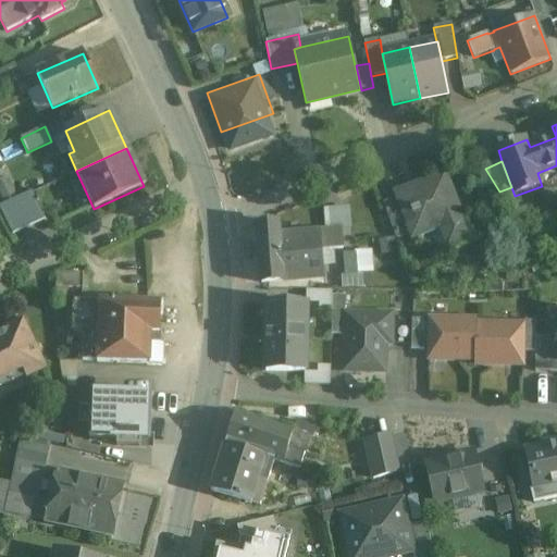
[(9,178),(0,183),(0,189),(7,201),(17,195),(9,178)]
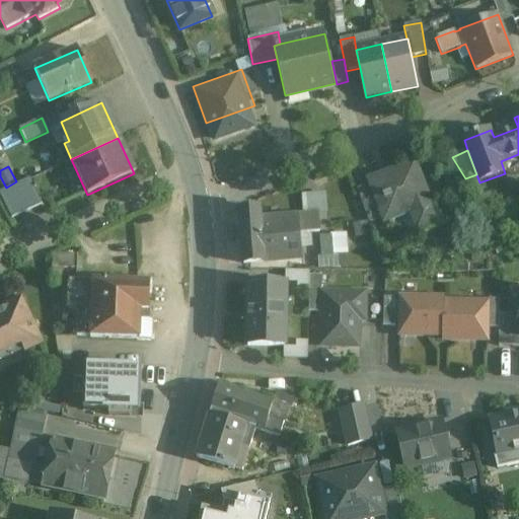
[(413,166),(367,184),(368,186),(380,218),(383,225),(384,224),(382,221),(411,210),(419,230),(415,232),(416,232),(419,231),(439,223),(430,199),(426,201),(413,166)]
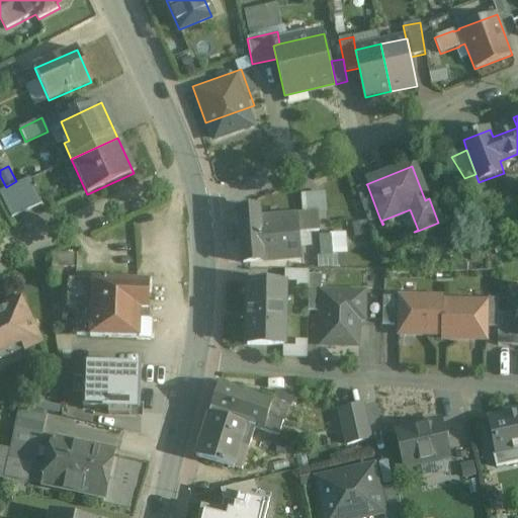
[(29,179),(0,192),(0,196),(11,220),(41,205),(29,179)]
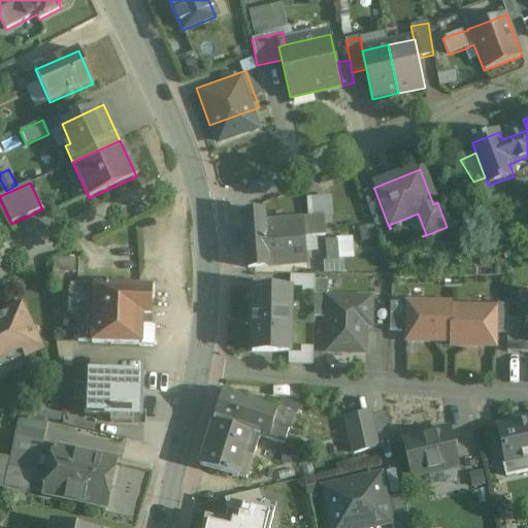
[(374,189),(363,194),(374,227),(387,222),(374,189)]
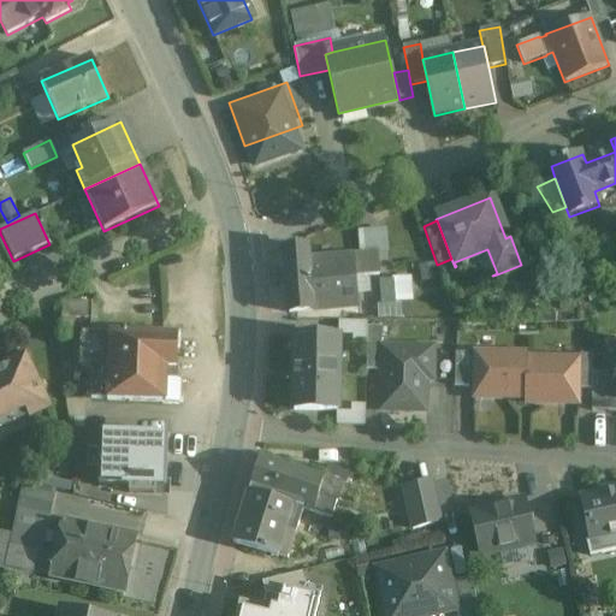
[(353,259),(308,262),(307,248),(283,250),(289,314),(357,308),(354,278),(353,259)]
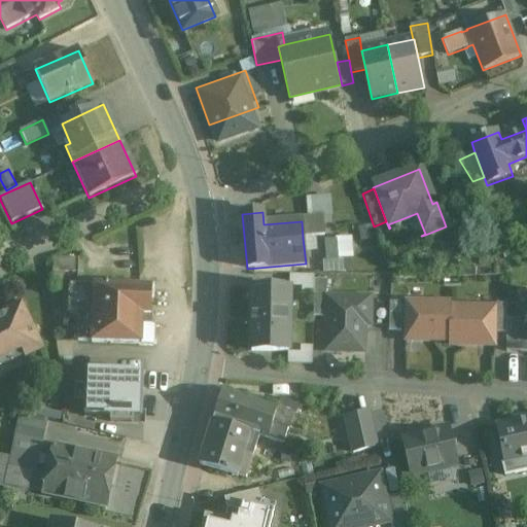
[(322,219),(302,221),(303,238),(324,236),(322,219)]
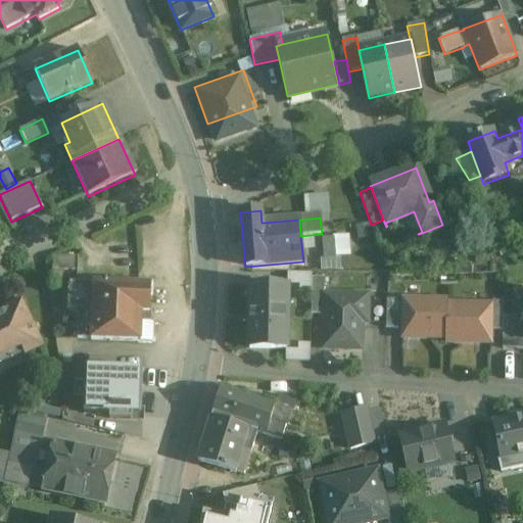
[(340,269),(341,254),(350,255),(351,236),(323,235),(322,269),(340,269)]
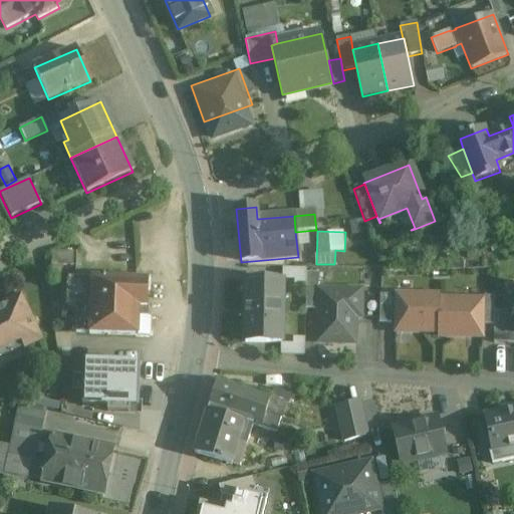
[(318,273),(306,273),(306,309),(318,309),(318,290),(318,273)]
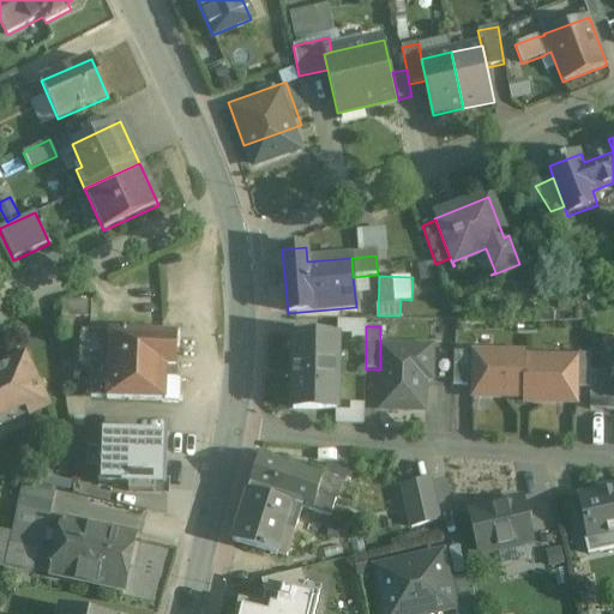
[(163,335),(110,333),(109,335),(82,333),(80,357),(92,359),(90,398),(107,398),(107,401),(166,402),(167,369),(178,369),(178,367),(176,367),(176,349),(180,350),(180,333),(164,332),(163,335)]
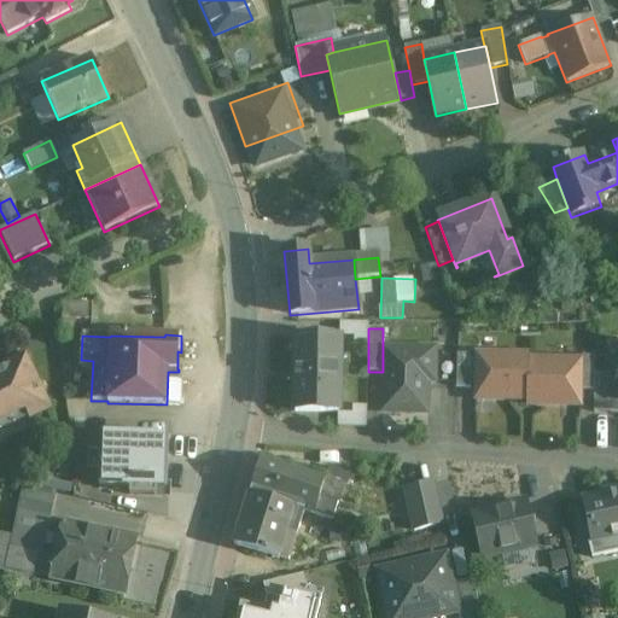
[(339,342),(297,340),(296,412),(338,413),(339,342)]
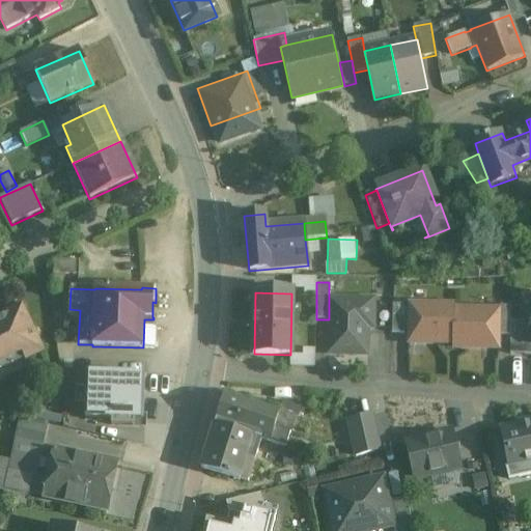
[(373,301),(329,300),(329,319),(328,355),(366,356),(367,328),(373,328),(373,301)]
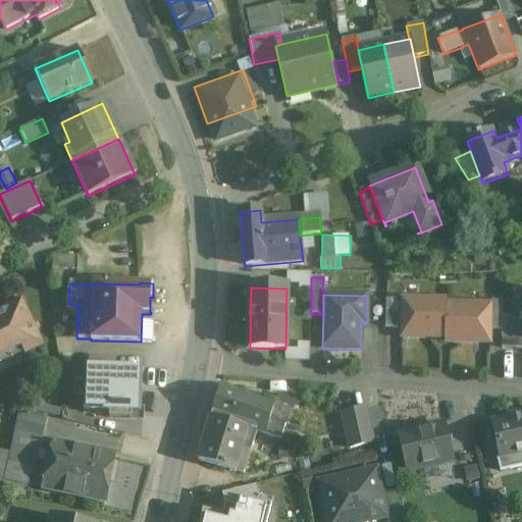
[(398,300),(385,300),(385,328),(398,328),(398,300)]
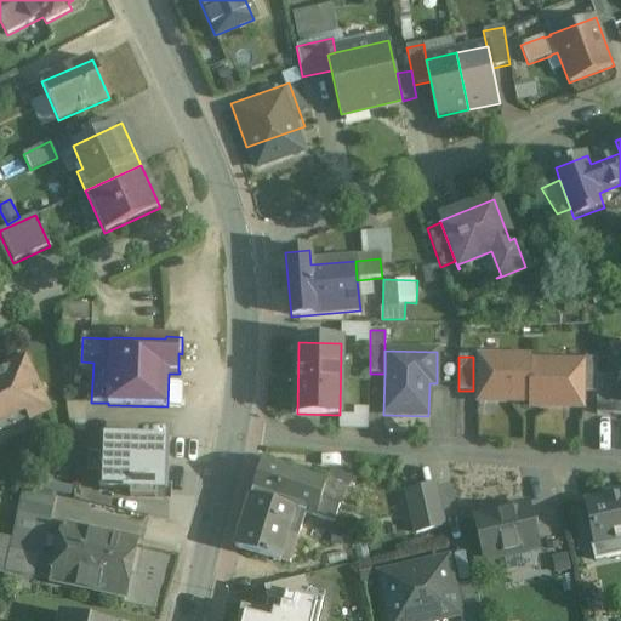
[(531,358),(479,357),(478,402),(530,403),(531,363),(531,358)]
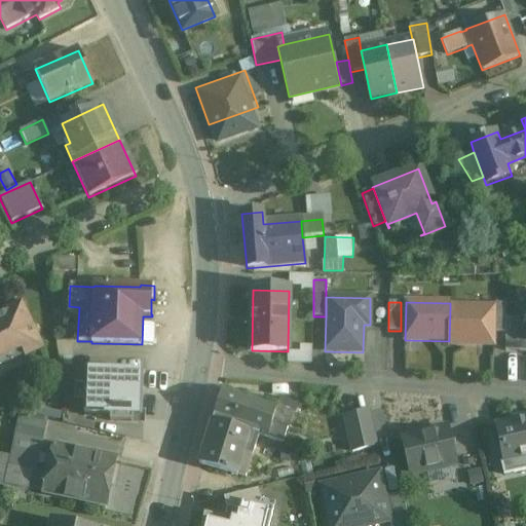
[(20,305),(0,314),(0,367),(40,348),(20,305)]
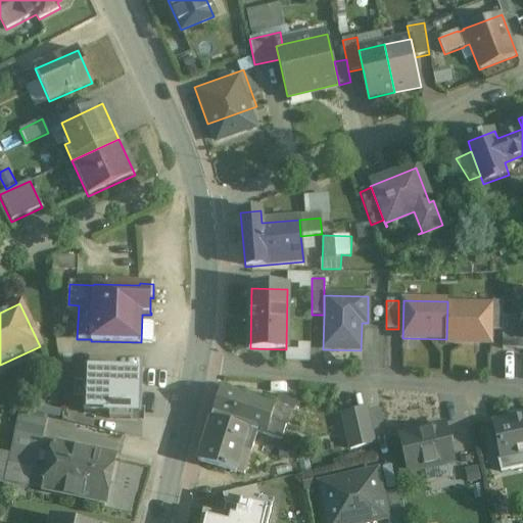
[(490,306),(447,305),(446,339),(446,343),(490,343),(490,306)]
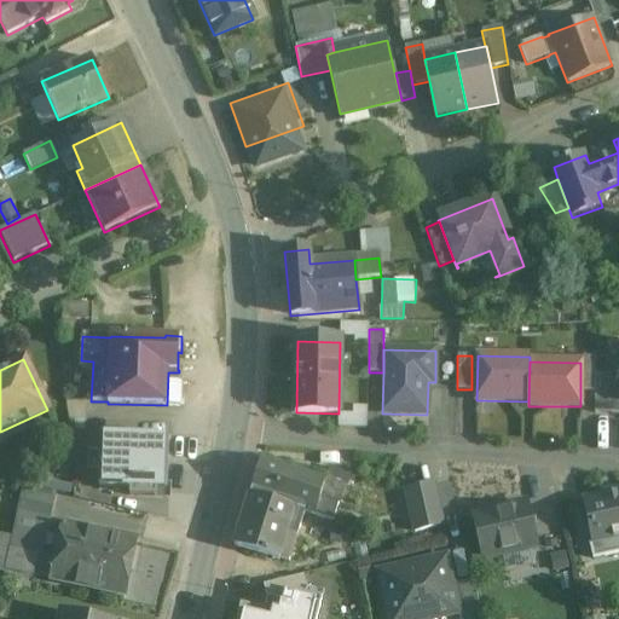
[(614,376),(595,376),(595,415),(618,415),(618,403),(614,403),(614,376)]
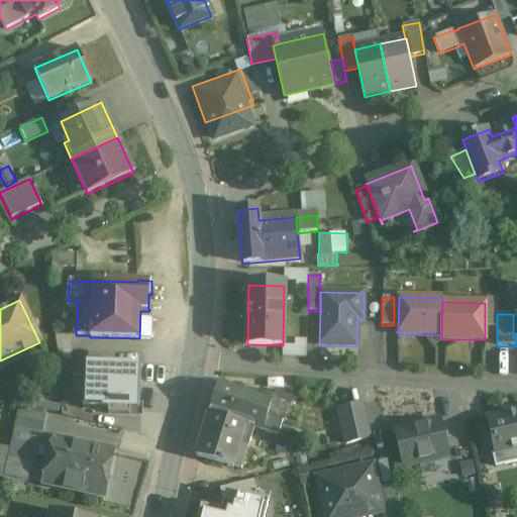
[(307,356),(307,342),(285,341),(284,355),(307,356)]
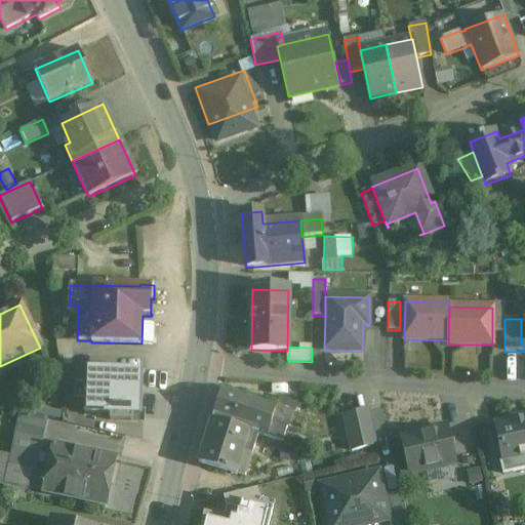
[(144,372),(85,370),(84,395),(143,397),(144,372)]
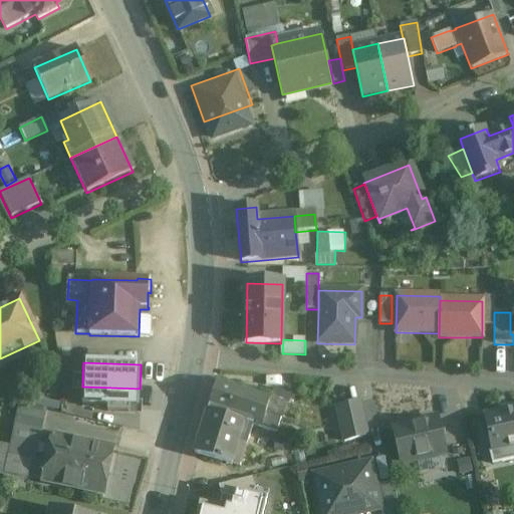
[(270,399),(218,381),(195,455),(232,466),(232,465),(240,468),(253,426),(261,429),(270,399)]
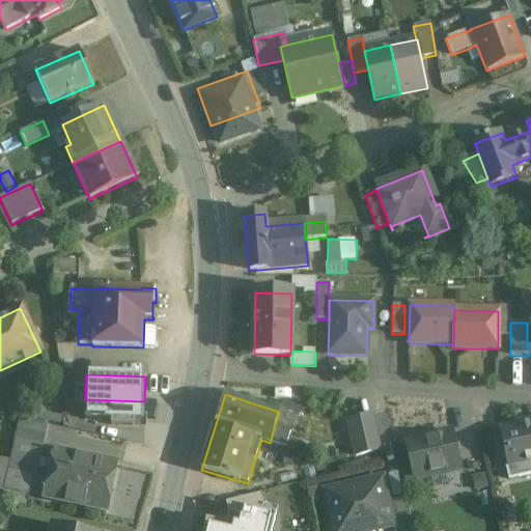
[(144,401),(85,399),(84,419),(111,420),(111,426),(141,427),(141,421),(143,421),(144,401)]
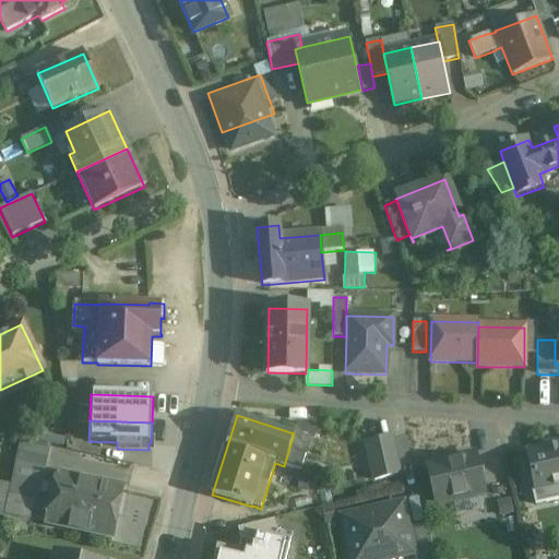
[(317,430),(297,424),(294,433),(284,466),(301,472),(311,440),(313,440),(317,430)]
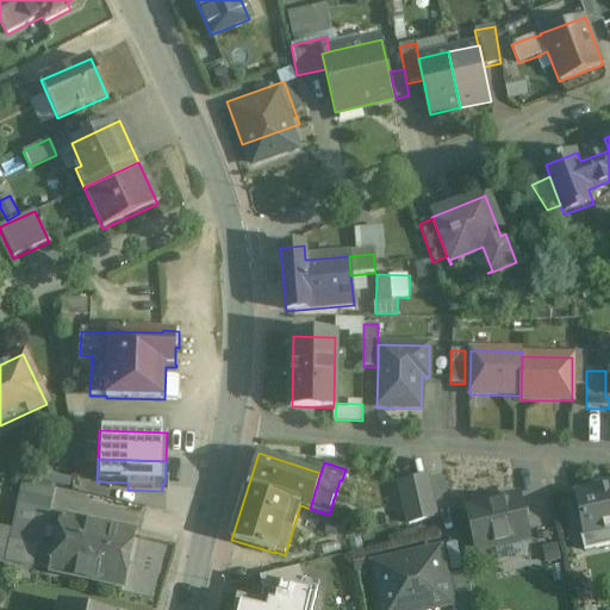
[(393,484),(408,527),(441,516),(427,473),(393,484)]
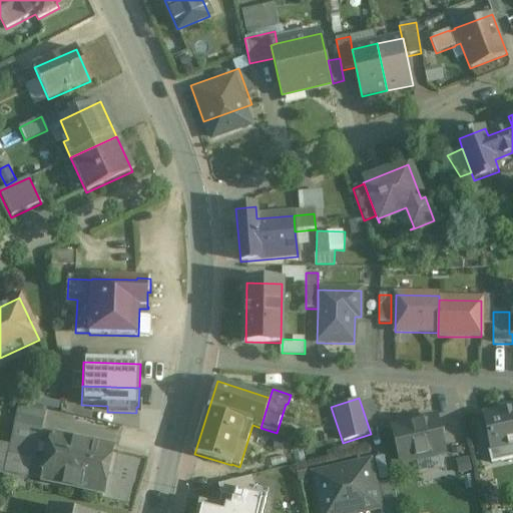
[(42,410),(18,404),(14,427),(37,431),(42,410)]
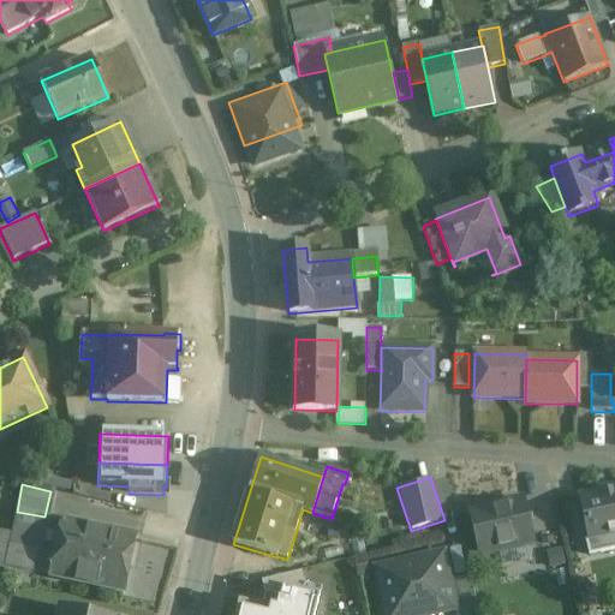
[(614,489),(580,497),(585,523),(577,524),(580,541),(590,538),(590,542),(614,536),(614,489)]
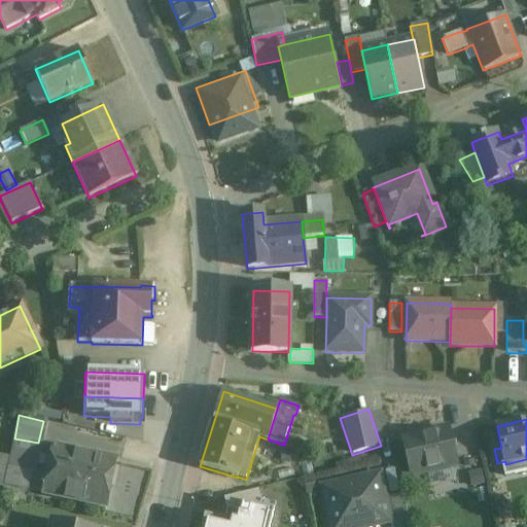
[(444,428),(435,430),(433,433),(431,434),(425,431),(415,433),(411,438),(403,441),(411,475),(423,471),(427,473),(442,470),(444,467),(456,464),(454,454),(456,450),(454,444),(451,442),(448,430),(444,428)]
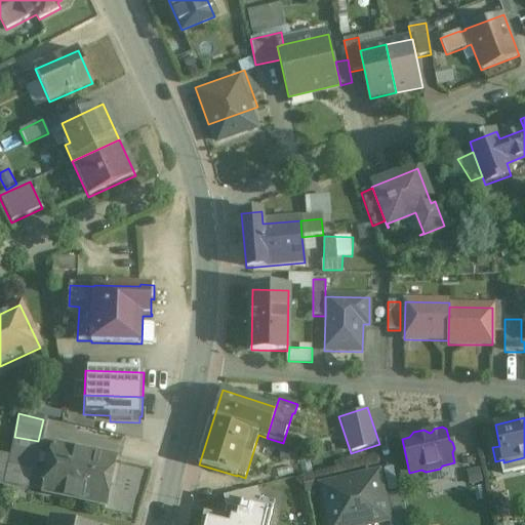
[(38,441),(14,437),(8,466),(32,470),(38,441)]
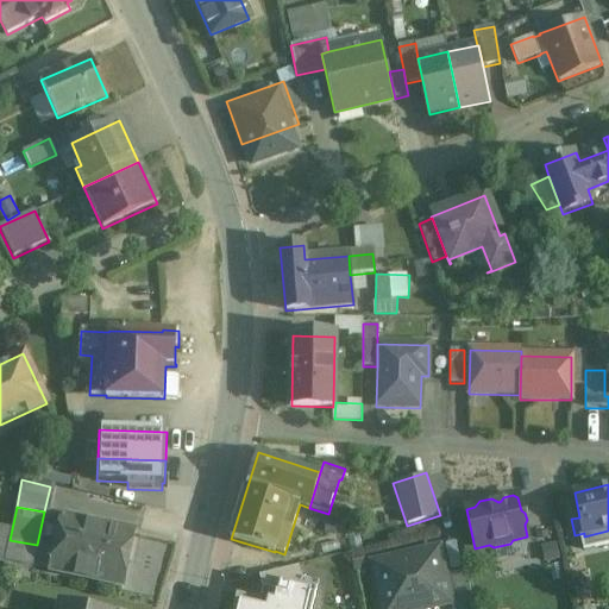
[(135,533),(62,518),(50,572),(123,588),(135,533)]
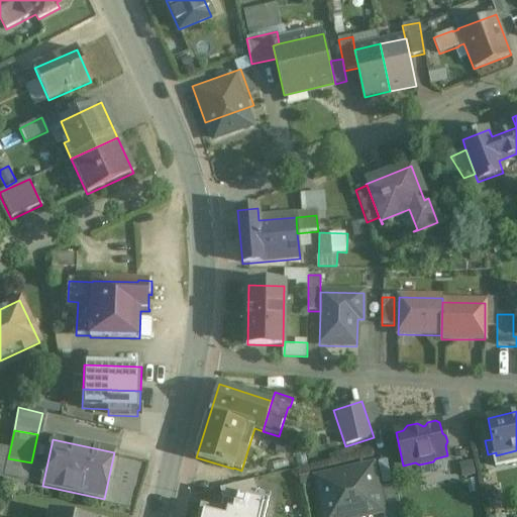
[(288,447),(270,442),(259,478),(283,485),(288,466),(293,467),(297,451),(288,447)]
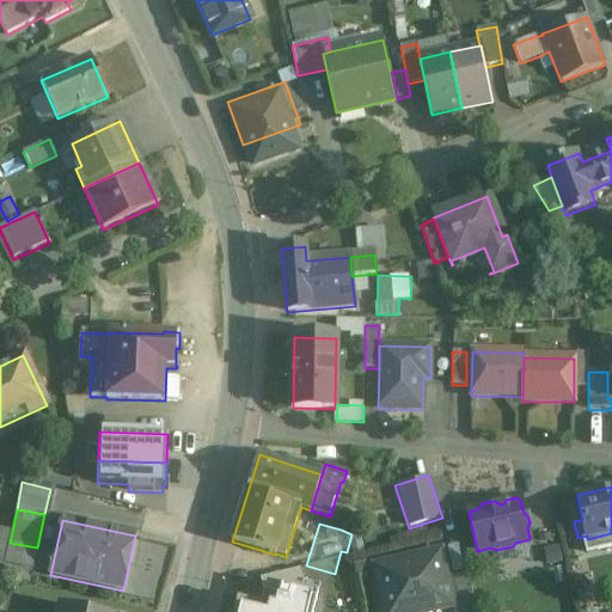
[(441,551),(373,567),(383,611),(434,611),(453,607),(454,607),(448,580),(441,551)]
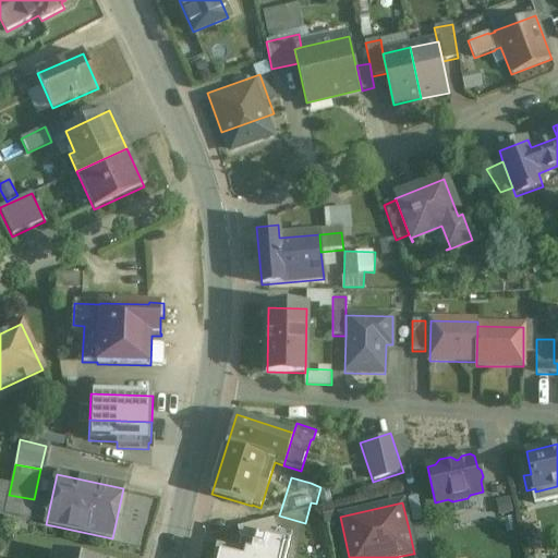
[(426,524),(409,529),(414,554),(433,549),(426,524)]
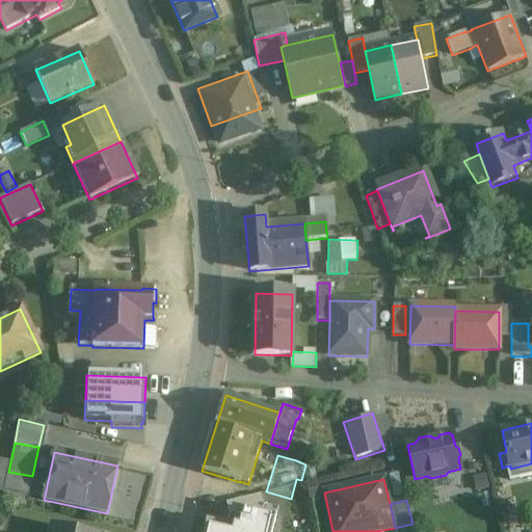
[(240,520),(203,511),(197,531),(237,531),(240,521),(240,520)]
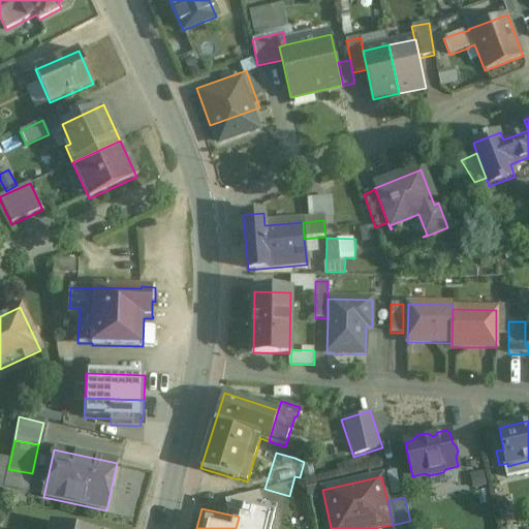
[(266,512),(249,509),(246,520),(262,523),(266,512)]
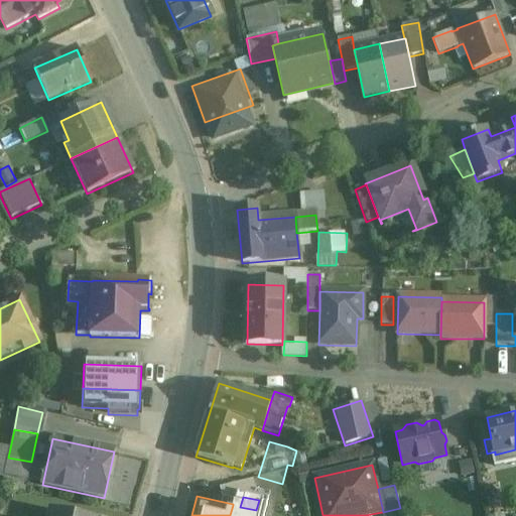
[(240,507),(233,505),(230,515),(255,515),(256,510),(240,507)]
